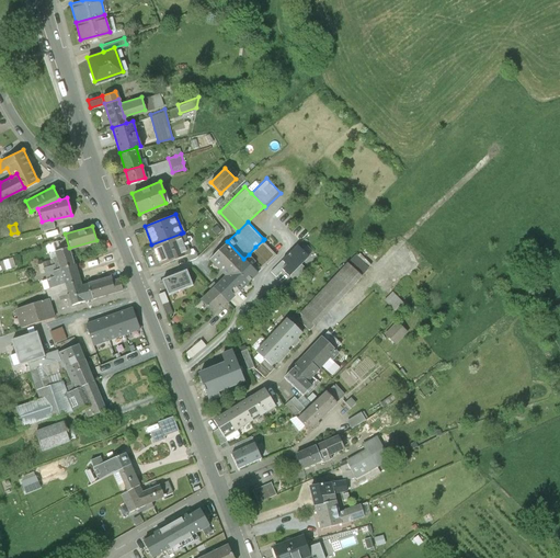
[(189,252),(181,234),(151,245),(159,264),(186,253),(189,252)]
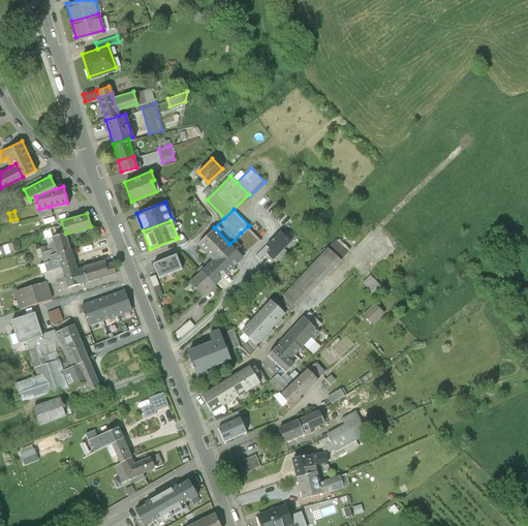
[(260,239),(248,226),(241,233),(253,246),(260,239)]
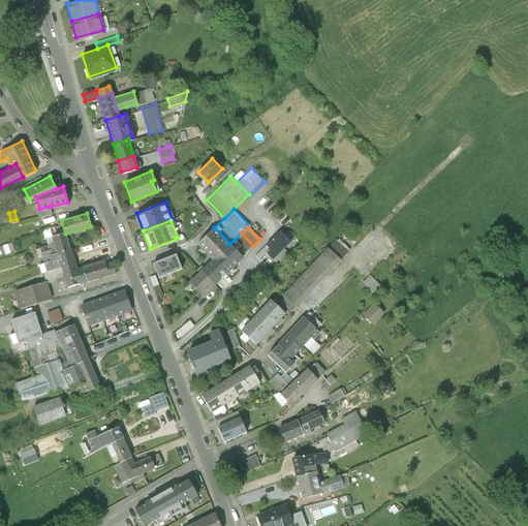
[(197,244),(210,255),(220,246),(224,249),(229,244),(214,227),(197,244)]
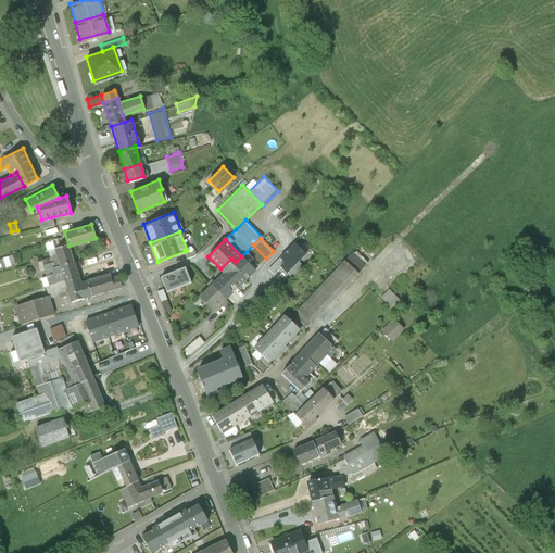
[(293,240),(274,260),(285,272),(305,252),(293,240)]
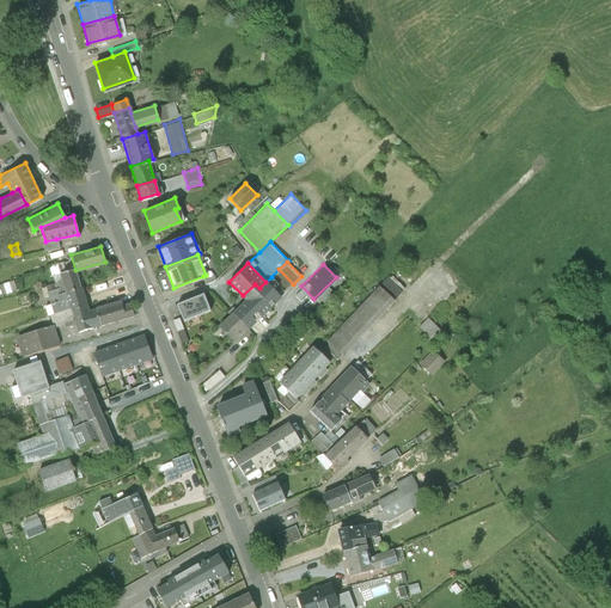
[(60,271),(66,292),(79,288),(73,266),(60,271)]
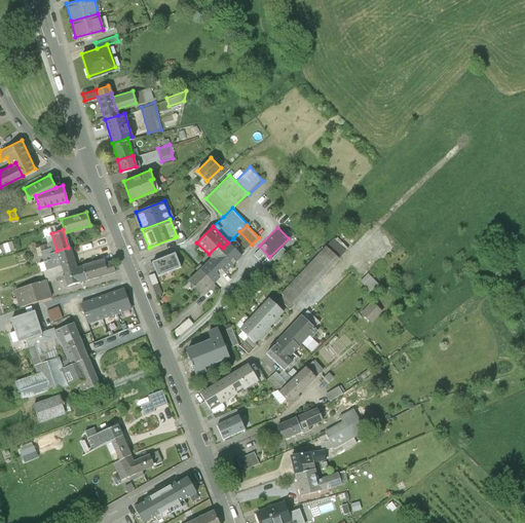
[(177,236),(175,237),(177,244),(185,240),(186,238),(184,233),(177,236)]
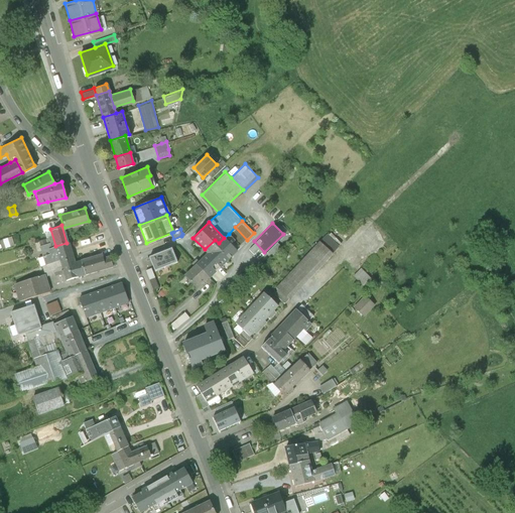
[(327,233),(319,240),(332,252),(339,245),(327,233)]
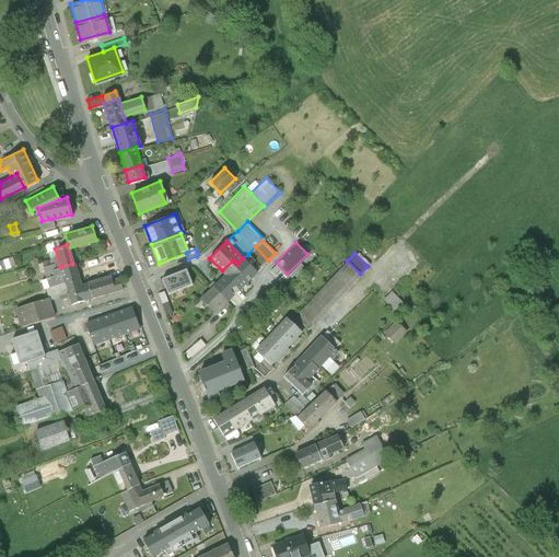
[(2,266),(16,263),(14,254),(0,256),(2,266)]
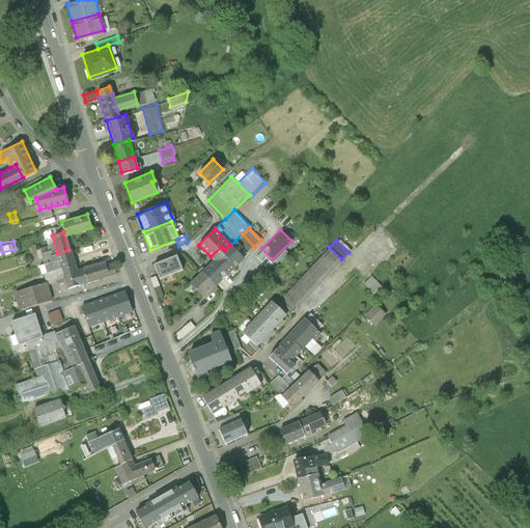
[(248,253),(235,241),(230,245),(225,250),(221,253),(234,267),(248,253)]
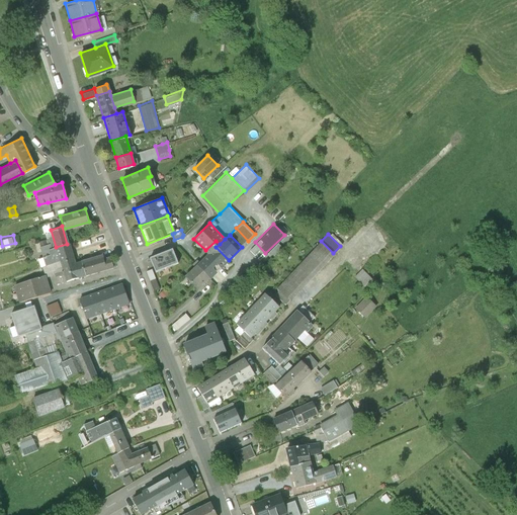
[(216,241),(205,250),(208,253),(203,259),(217,272),(229,260),(216,247),(220,244),(216,241)]
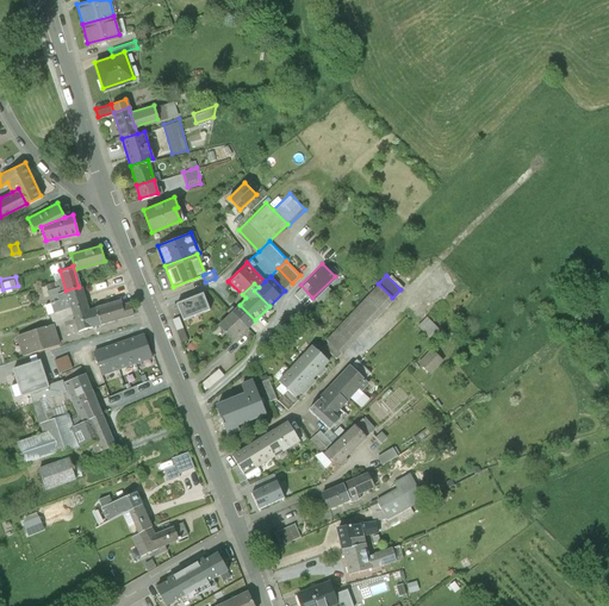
[(341,351),(392,298),(378,283),(327,338),(329,341),(341,351)]
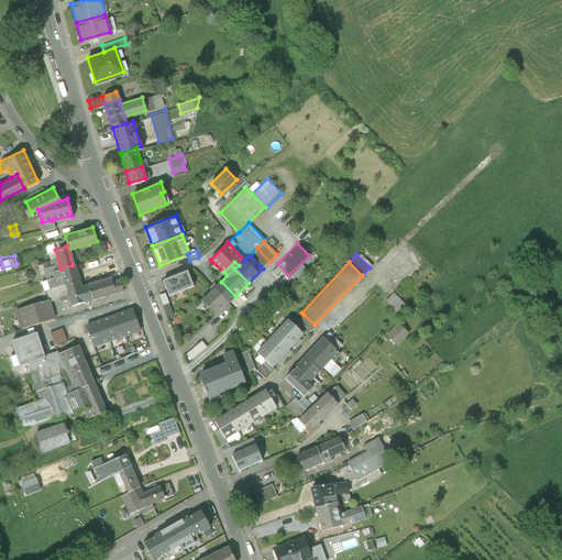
[(61,268),(66,288),(81,284),(75,264),(73,265),(61,268)]
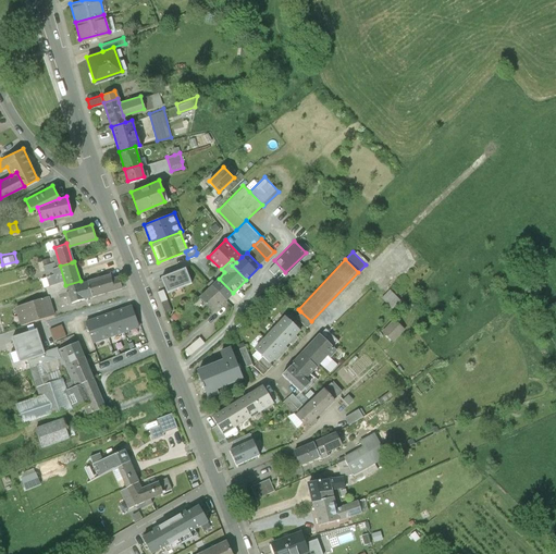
[(186,267),(162,275),(169,291),(192,282),(186,267)]
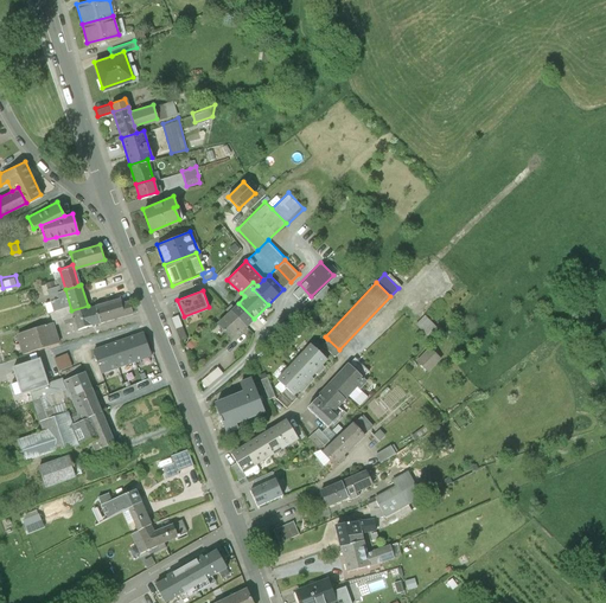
[(119,296),(94,305),(97,321),(133,310),(129,301),(120,303),(119,296)]
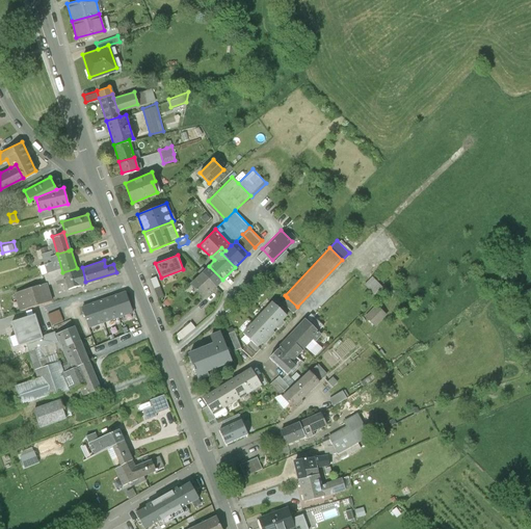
[(209,266),(203,271),(215,286),(222,280),(209,266)]
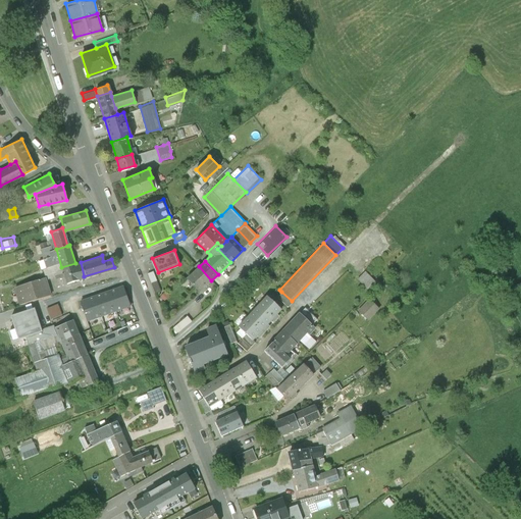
[(81,262),(75,263),(61,267),(66,281),(84,276),(81,262)]
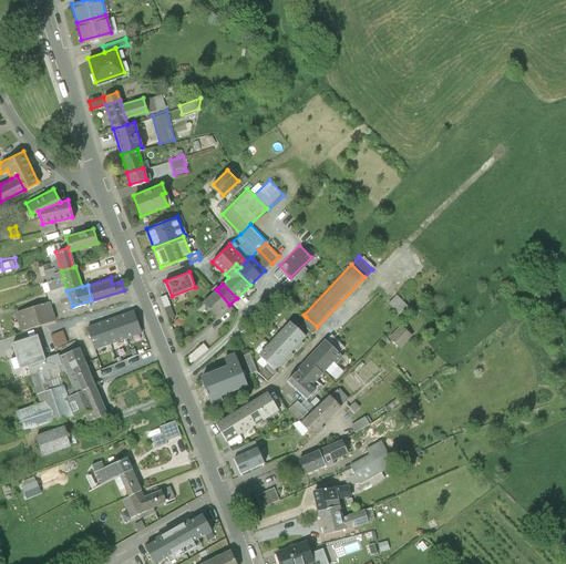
[(229,305),(216,289),(203,303),(217,316),(229,305)]
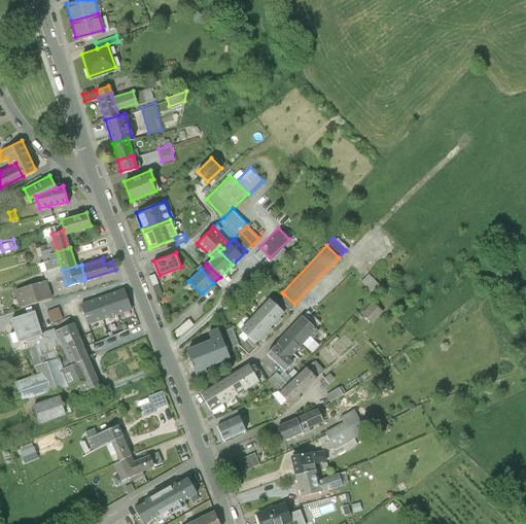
[(369,273),(360,280),(371,290),(378,283),(369,273)]
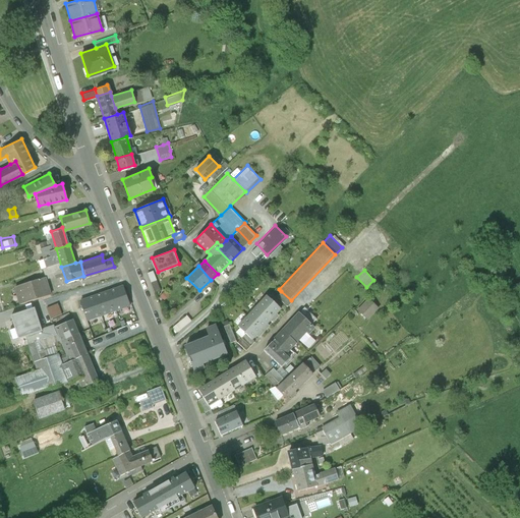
[(45,276),(13,285),(18,302),(22,301),(33,298),(50,292),(45,276)]
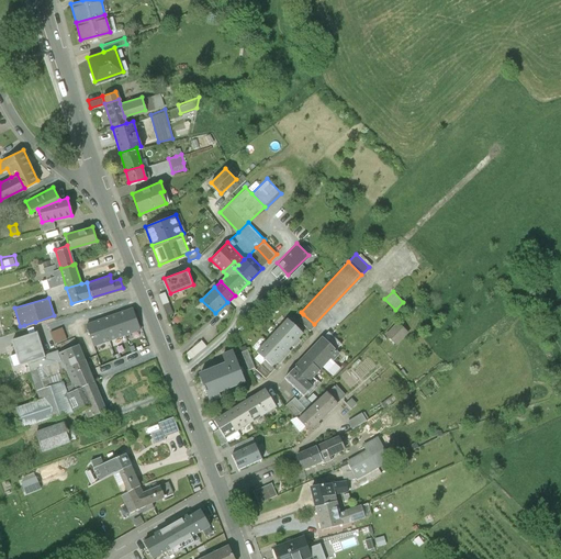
[(116,312),(124,333),(139,326),(132,306),(116,312)]
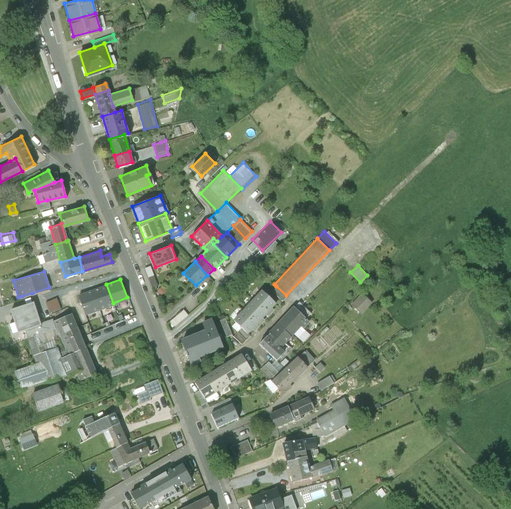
[(92,289),(99,308),(113,303),(106,284),(92,289)]
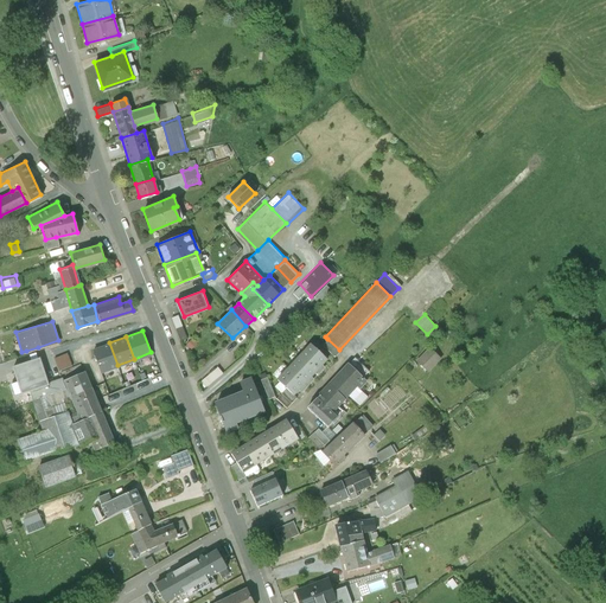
[(335,355),(339,350),(327,339),(323,344),(335,355)]
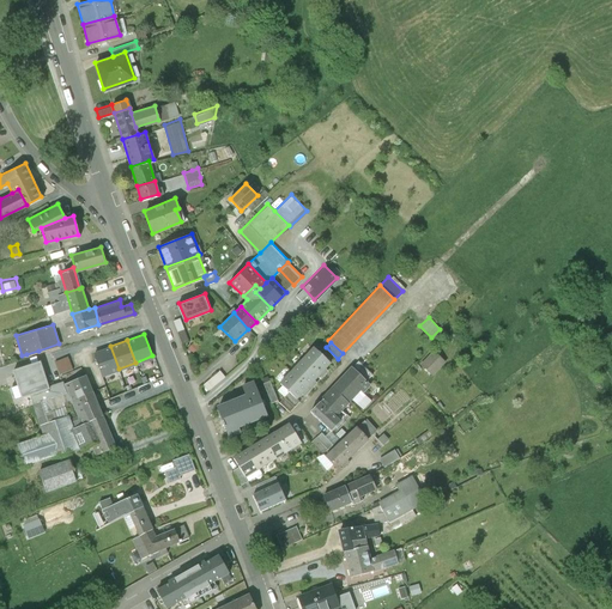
[(110,346),(94,352),(101,375),(119,369),(110,346)]
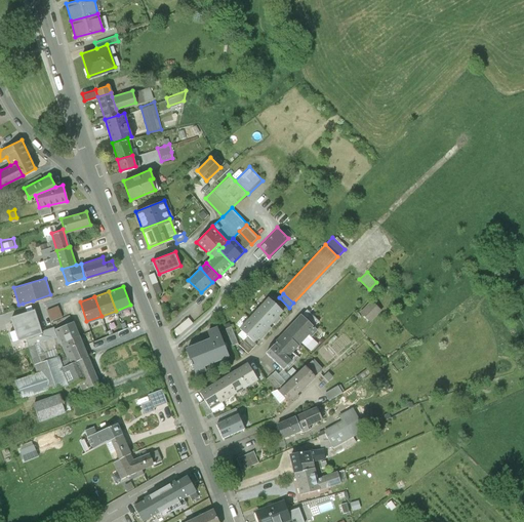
[(269,296),(258,307),(273,320),(282,310),(269,296)]
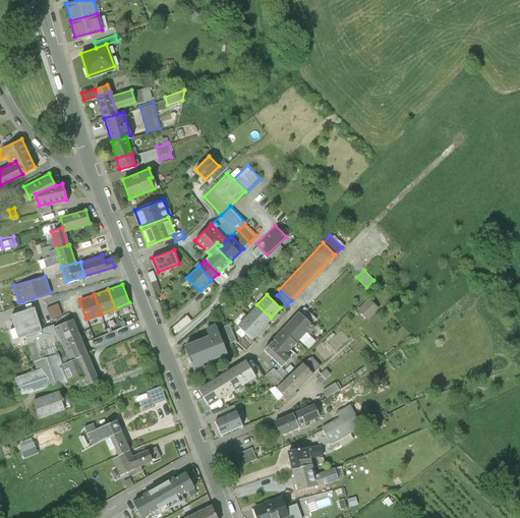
[(378,306),(368,297),(357,308),(366,318),(378,306)]
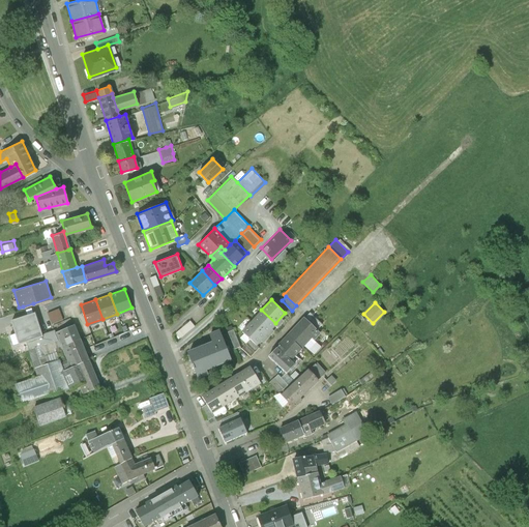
[(40,325),(33,303),(23,306),(30,328),(40,325)]
